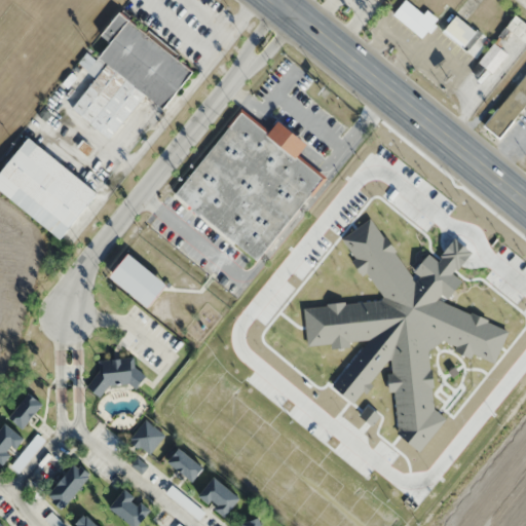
[(406,0),(395,14),(424,39),(439,21),(427,11),(424,15),(406,0)]
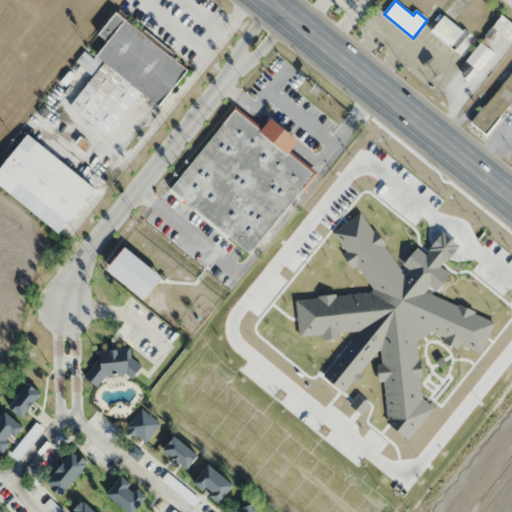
[(69,106),(106,136),(141,92),(158,106),(188,68),(173,55),(175,53),(144,28),(142,31),(126,18),(127,17),(126,16),(127,15),(120,9),(118,11),(117,10),(97,34),(106,41),(93,57),(84,50),(75,60),(94,75),(69,106)]
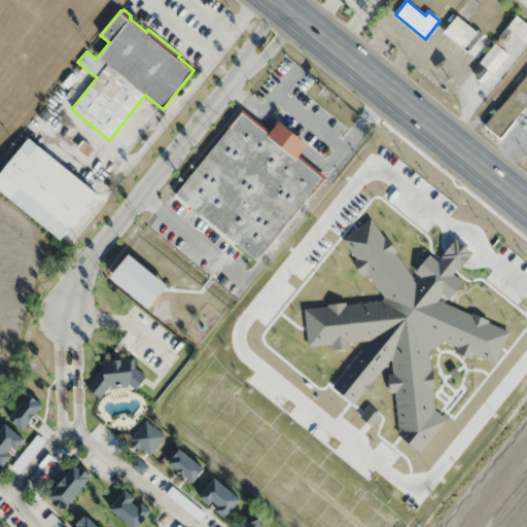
[(482,36),(458,15),(445,30),(467,51),(482,36)]
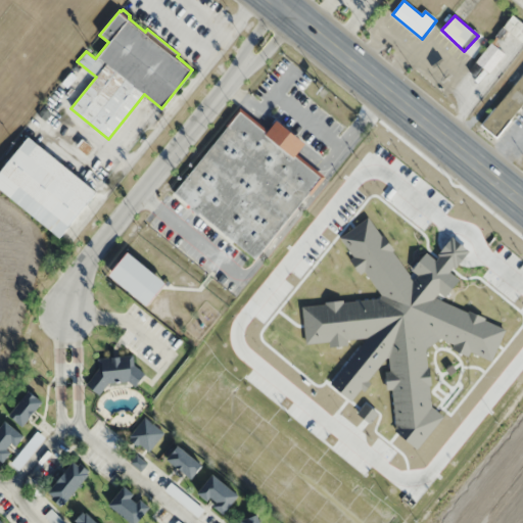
[(504,27),(522,43),(522,41),(522,24),(514,15),(504,27)]
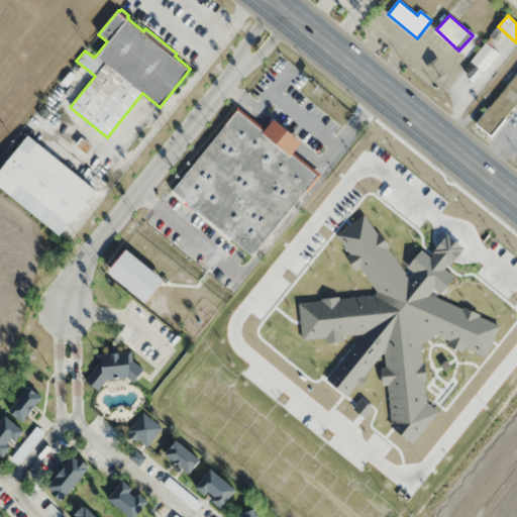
[(484,73),(499,53),(486,42),(471,62),(484,73)]
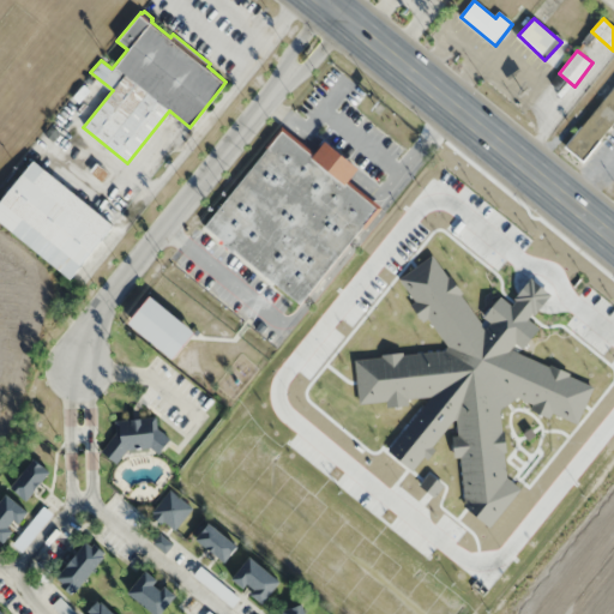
[(602,98),(566,146),(585,161),(613,122),(613,67),(595,92),(602,98)]
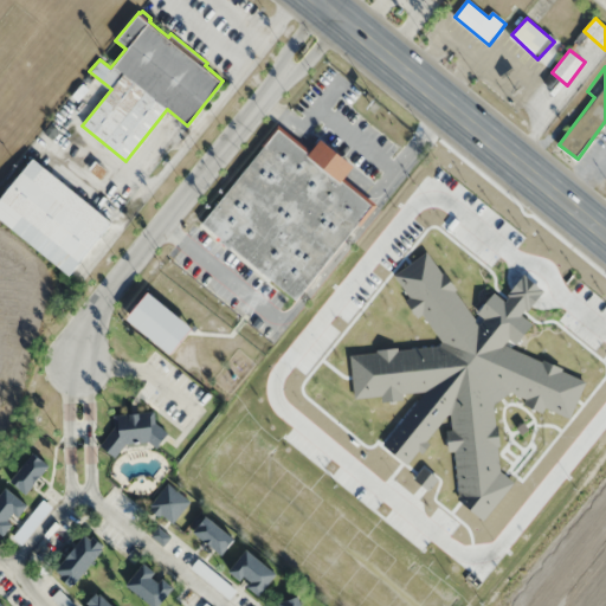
[(200,224),(277,127),(309,153),(321,139),(353,165),(341,180),(373,205),(297,301),(200,224)]
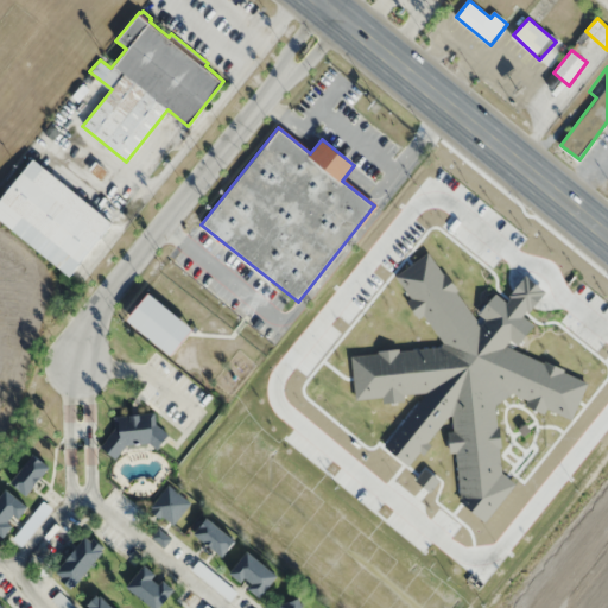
[(113,221),(31,159),(0,200),(0,222),(71,276),(113,221)]
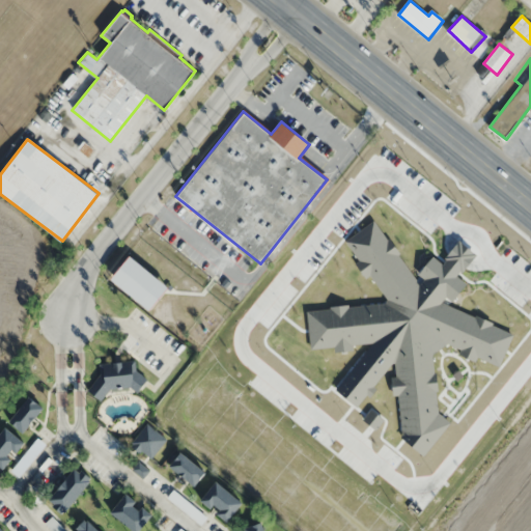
[(95,362),(96,396),(108,396),(108,389),(146,387),(145,373),(137,373),(137,361),(95,362)]
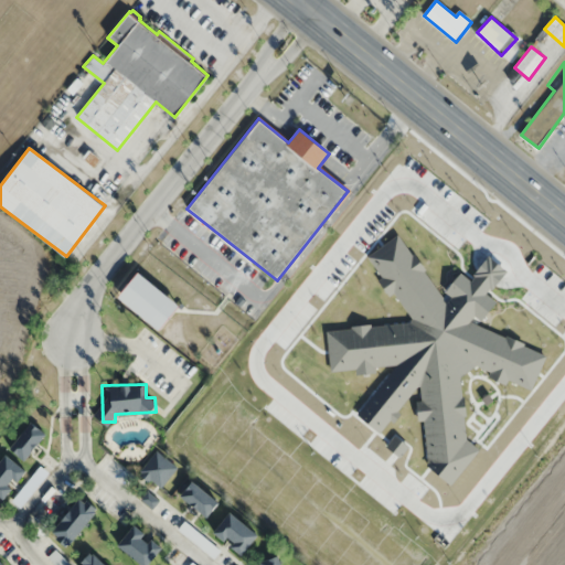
[(25,461),(48,433),(32,422),(10,449),(25,461)]
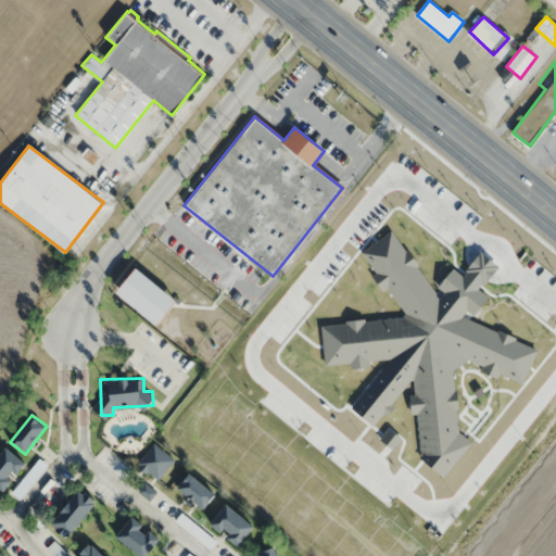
[(175,457),(152,443),(137,467),(160,481),(175,457)]
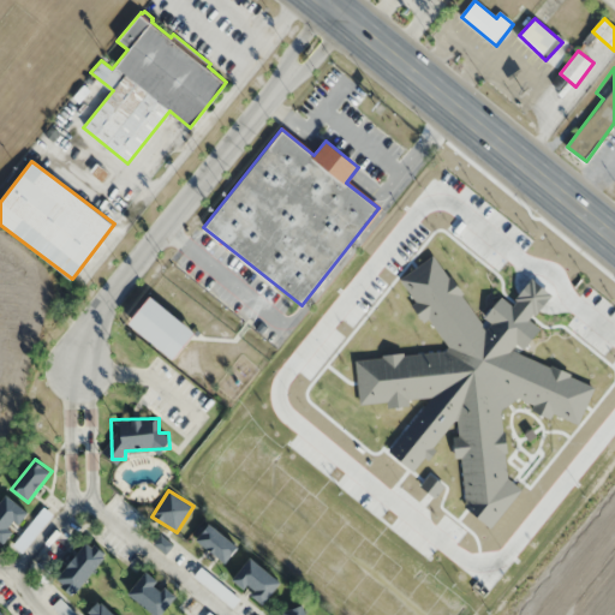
[(29,511),(6,494),(0,501),(0,538),(5,542),(29,511)]
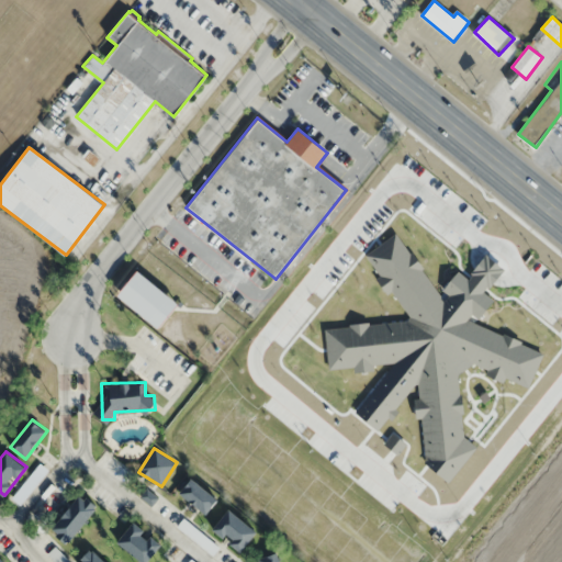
[(48,471),(41,464),(11,497),(20,504),(48,471)]
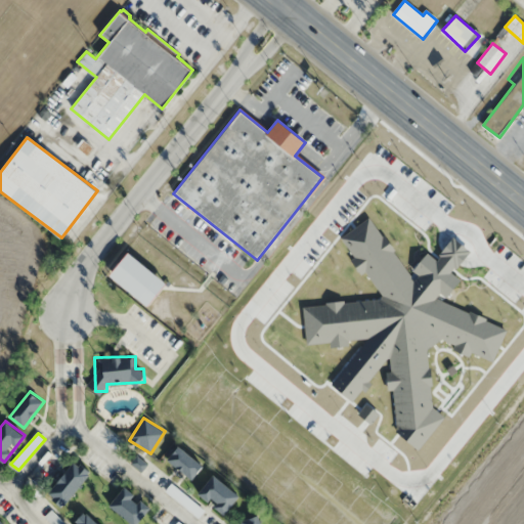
[(168,459),(192,479),(204,466),(179,445),(168,459)]
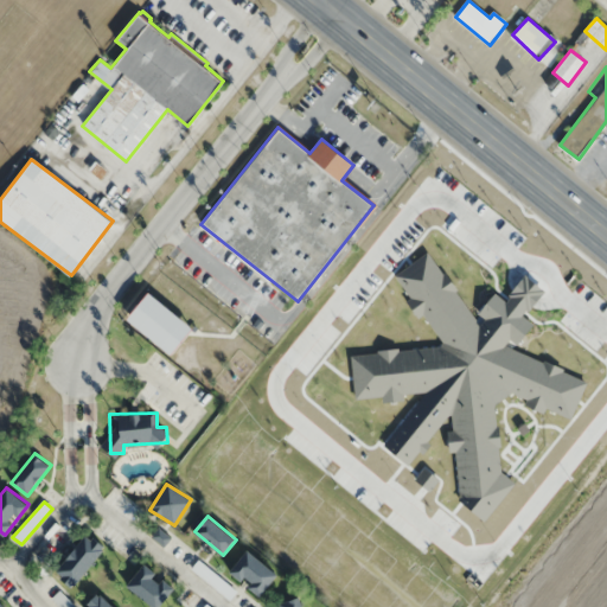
[(106,548),(89,532),(56,573),(74,587),(106,548)]
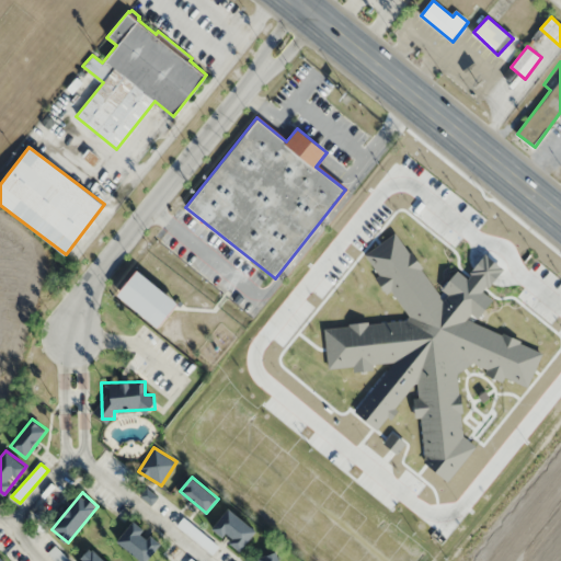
[(213,527),(241,550),(258,530),(229,507),(213,527)]
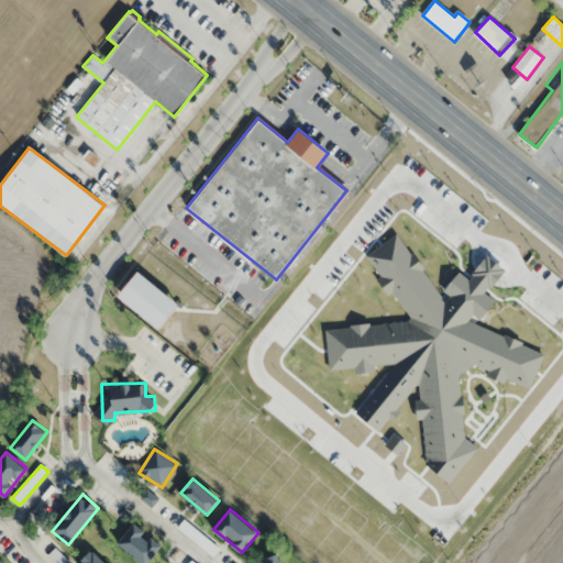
[(146,562),(162,545),(135,522),(119,541),(142,562),(146,562)]
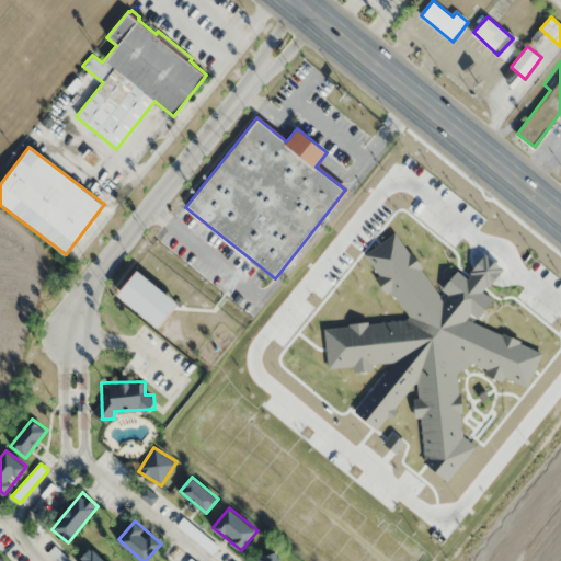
[(105,560),(92,548),(80,560),(105,560)]
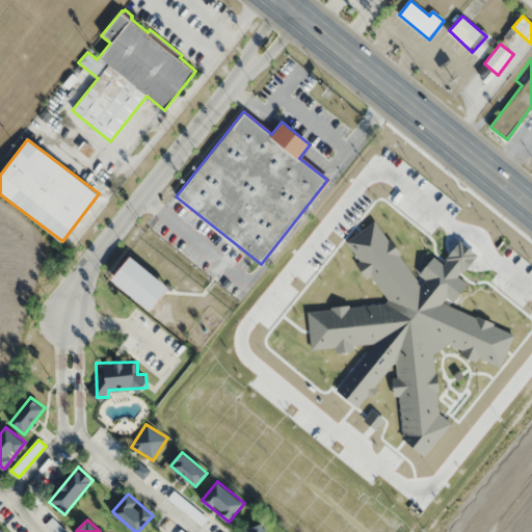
[(266,531),(262,523),(245,530),(246,531),(266,531)]
